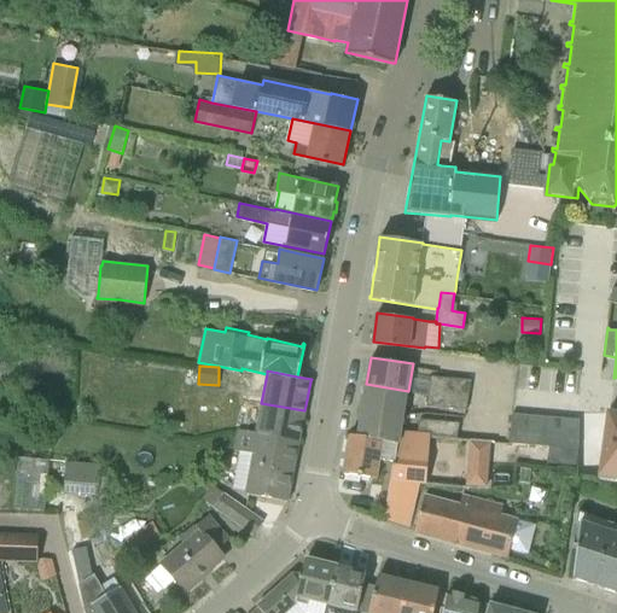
[(430,390),(469,393),(471,379),(432,375),(430,390)]
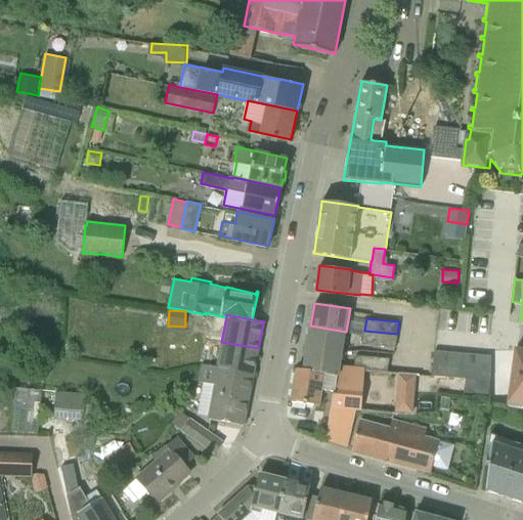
[(343,353),(346,332),(310,326),(307,347),(343,353)]
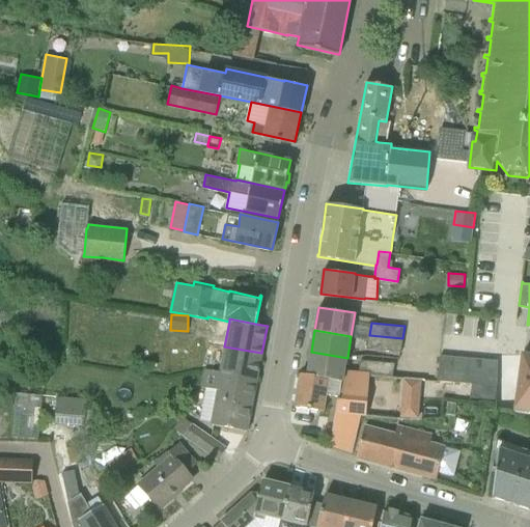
[(400,351),(402,338),(369,335),(367,348),(400,351)]
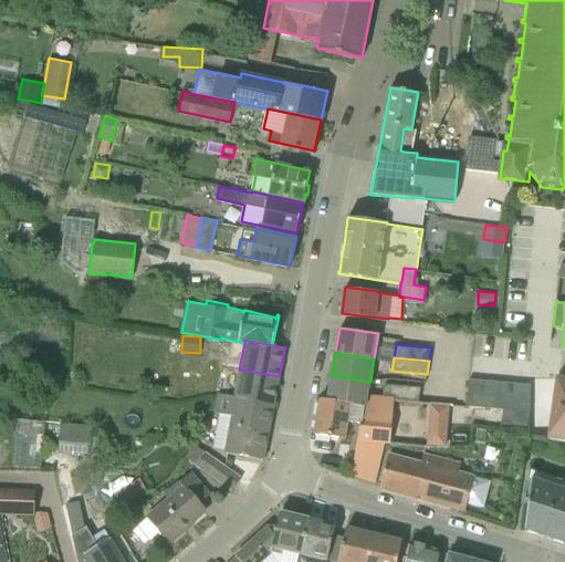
[(279,376),(239,370),(233,395),(233,396),(274,404),(279,376)]
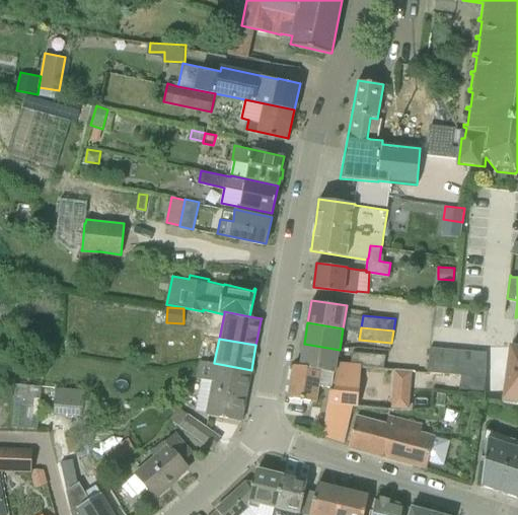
[(340,350),(304,344),(301,363),(337,369),(338,360),(340,350)]
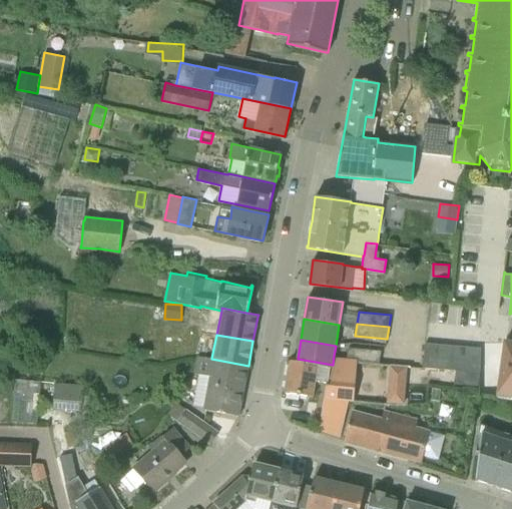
[(511,342),(504,341),(497,396),(511,398),(511,342)]
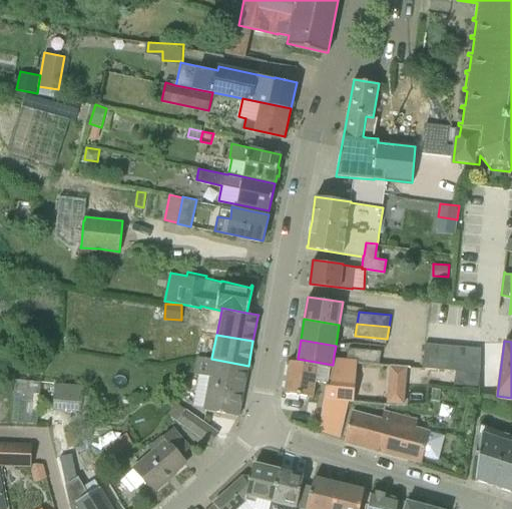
[(453,369),(455,345),(426,343),(424,367),(453,369)]
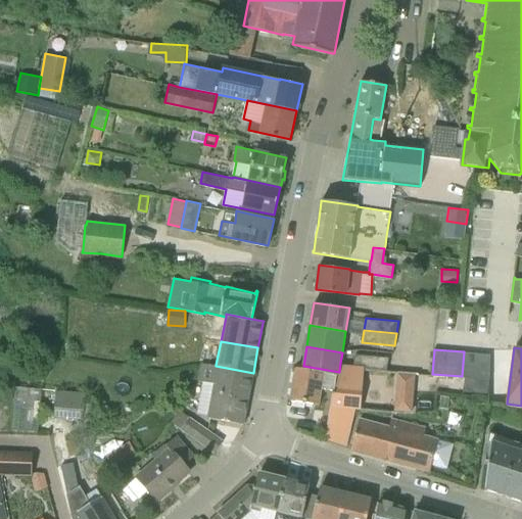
[(462,376),(464,377),(476,378),(478,354),(464,351),(462,376)]
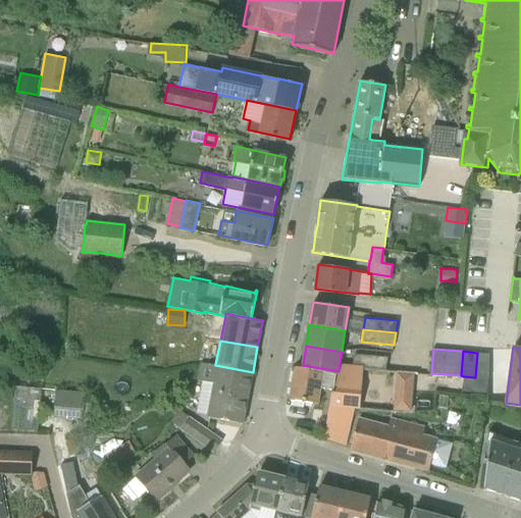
[(364,367),(364,368),(385,372),(387,357),(355,352),(353,364),(353,365),(364,367)]
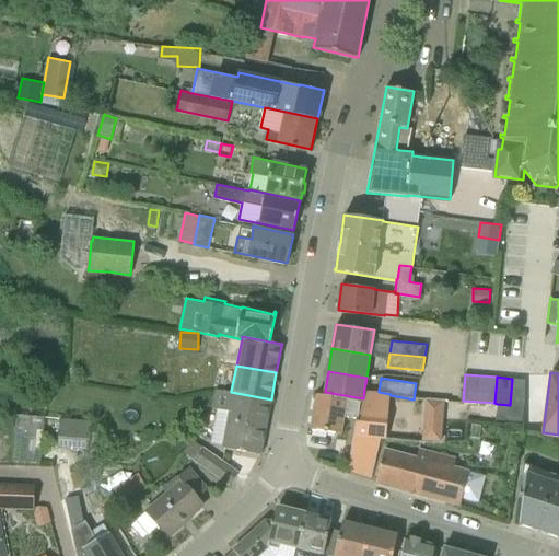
[(510,405),(523,406),(524,380),(512,379),(510,405)]
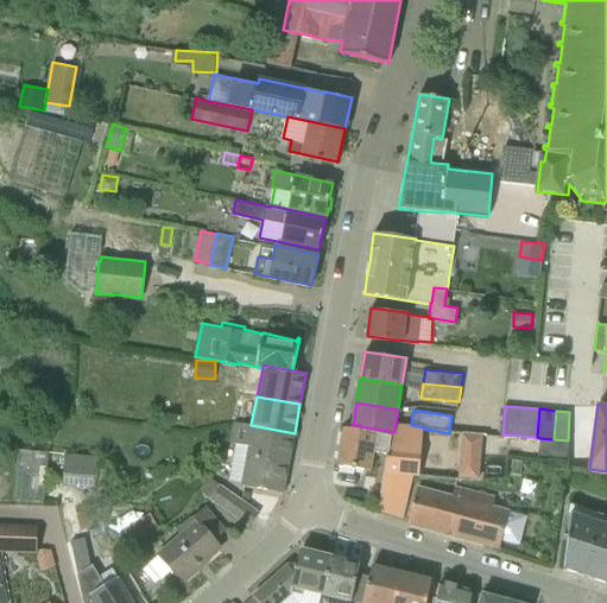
[(245,473),(242,483),(283,492),(295,433),(251,425),(251,424),(234,420),(231,440),(244,443),(239,471),(245,473)]
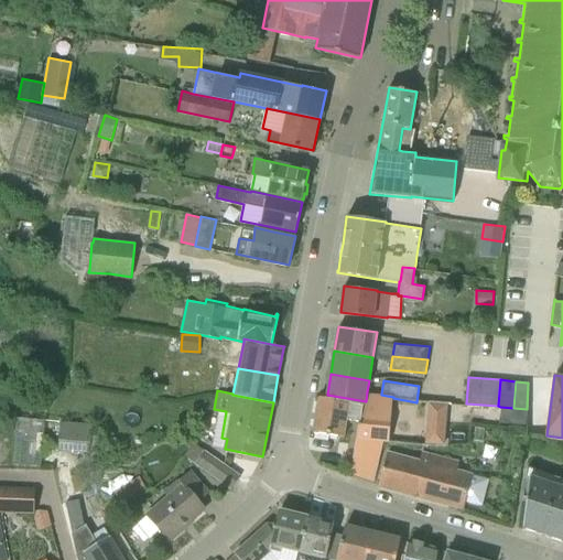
[(316,415),(313,431),(345,435),(347,418),(360,420),(352,473),(374,480),(379,455),(381,455),(383,440),(387,441),(393,398),(393,397),(381,395),(381,394),(367,391),(366,401),(327,395),(327,397),(318,396),(316,415)]
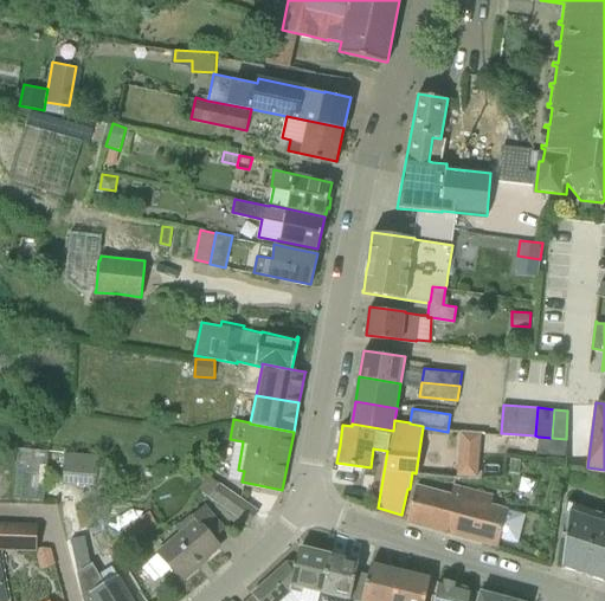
[(536,451),(566,453),(567,439),(566,439),(552,438),(538,437),(536,451)]
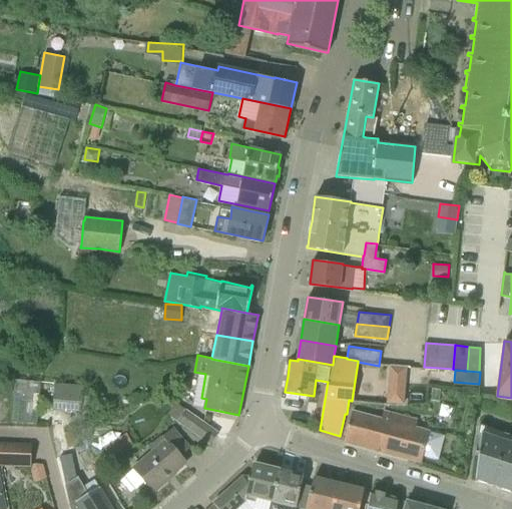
[(42,383),(17,381),(14,424),(39,426),(42,383)]
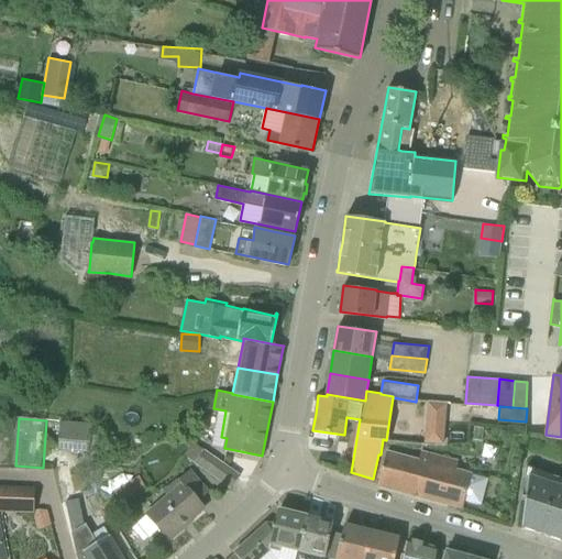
[(63,422),(59,451),(91,455),(94,425),(63,422)]
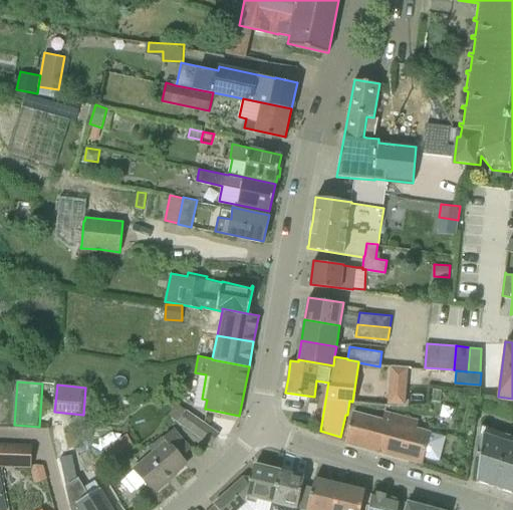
[(390,386),(390,401),(414,401),(414,386),(390,386)]
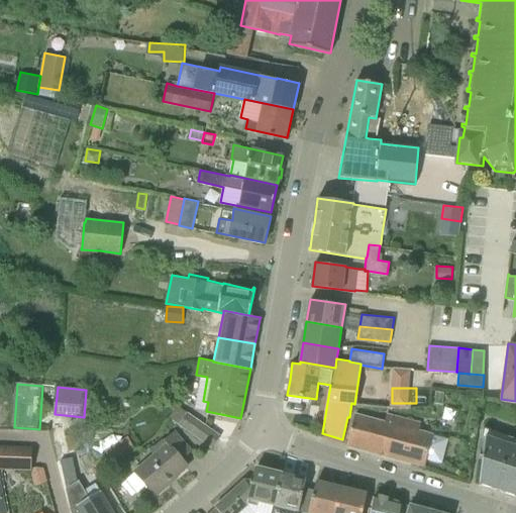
[(221,434),(204,423),(179,405),(171,415),(196,434),(213,446),(221,434)]
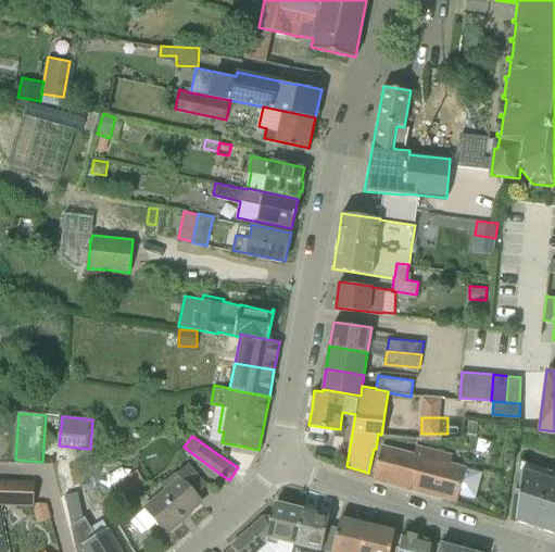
[(457,500),(459,492),(475,497),(481,472),(467,468),(467,466),(451,462),(453,452),(417,442),(415,452),(383,443),(374,478),(457,500)]
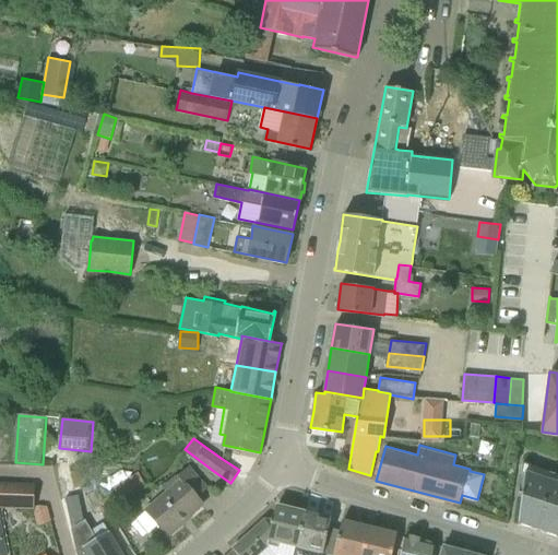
[(520,522),(545,530),(551,480),(547,479),(531,473),(532,465),(523,461),(521,471),(525,472),(519,522),(520,522)]
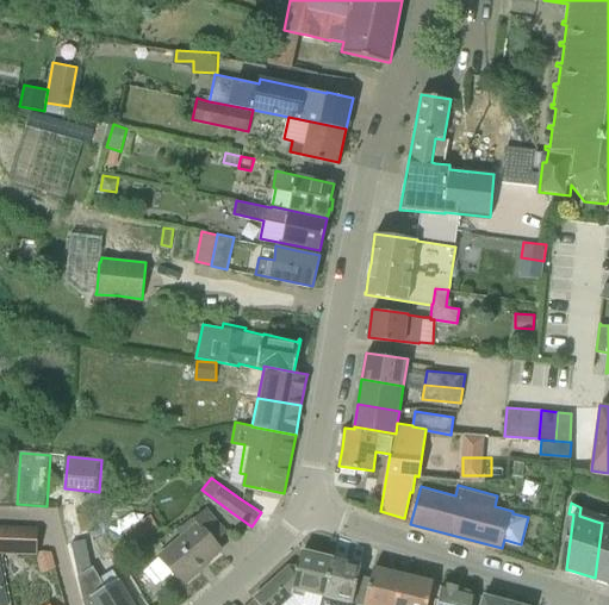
[(227,530),(211,512),(207,507),(196,517),(193,516),(176,529),(181,535),(157,555),(159,556),(150,565),(162,579),(173,569),(184,582),(200,568),(199,567),(222,548),(215,541),(227,530)]
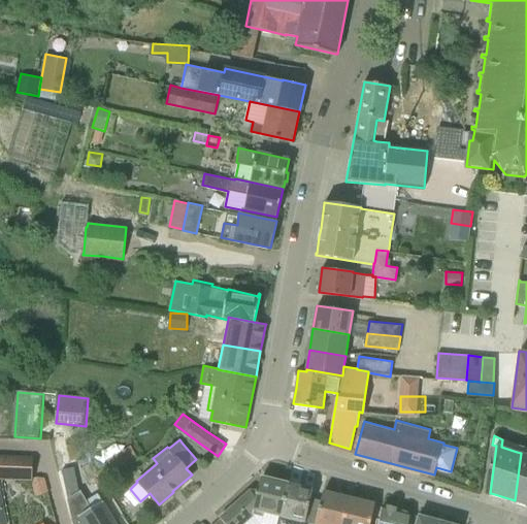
[(132,444),(108,456),(113,466),(137,455),(132,444)]
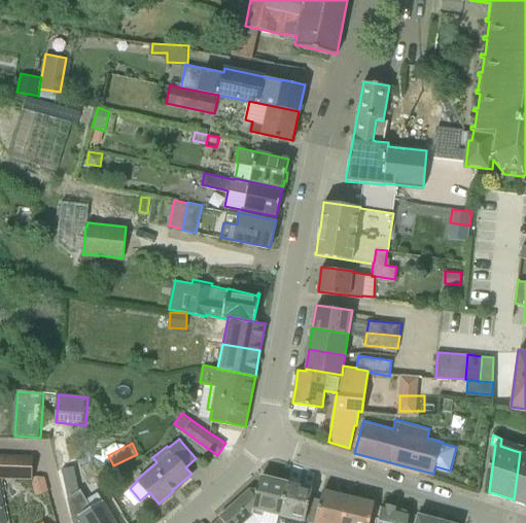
[(514,499),(525,503),(525,454),(525,446),(517,443),(516,451),(520,452),(514,499)]
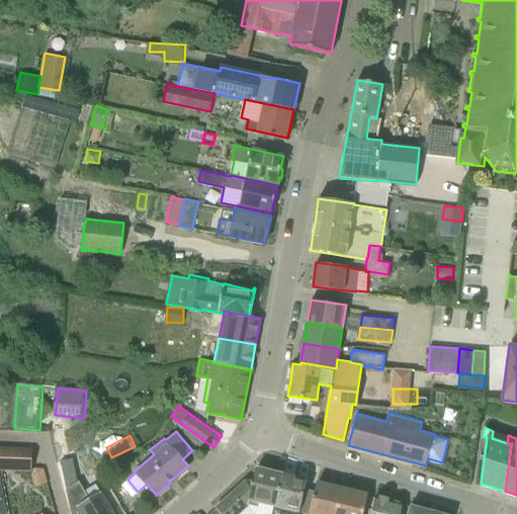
[(33,466),(35,483),(47,482),(46,465),(33,466)]
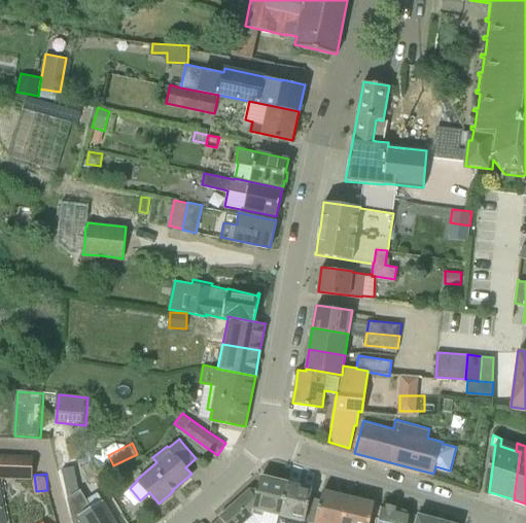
[(278,516),(287,482),(261,476),(257,489),(250,488),(220,516),(226,522),(242,522),(249,517),(253,513),(263,515),(264,512),(278,516)]
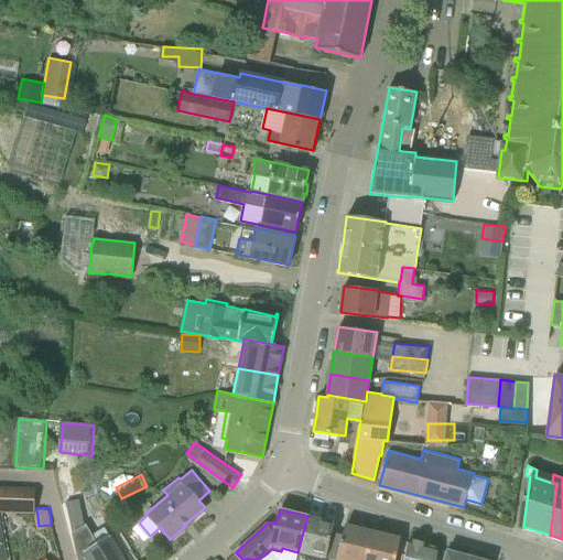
[(325,559),(329,544),(335,523),(307,516),(298,552),(299,552),(296,559),(325,559)]
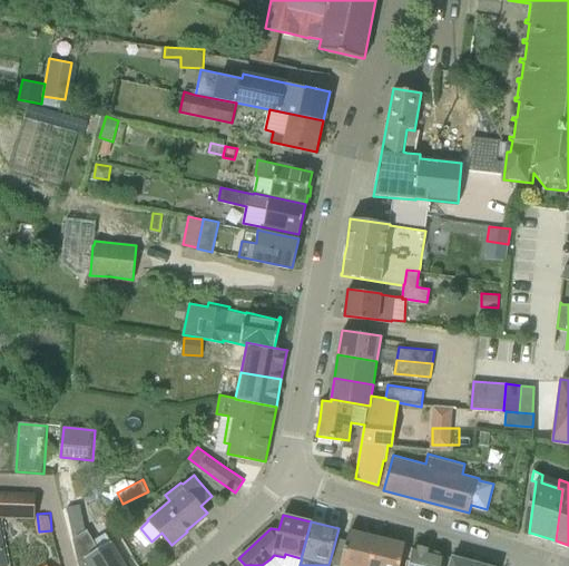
[(126,565),(110,540),(98,548),(87,528),(72,537),(77,559),(79,565),(126,565)]
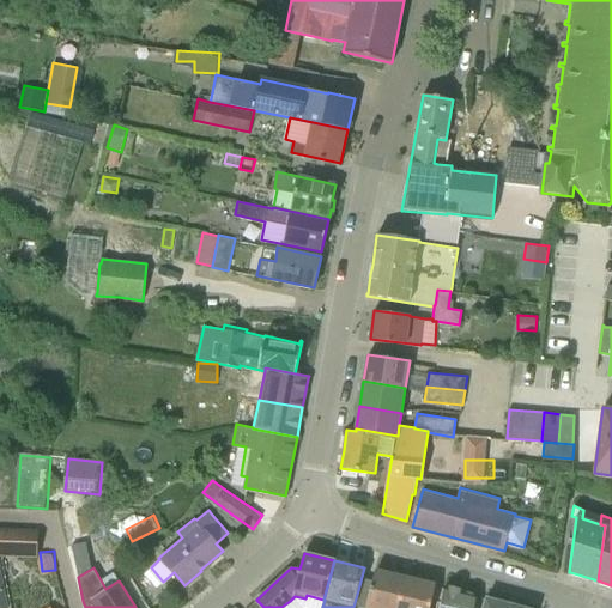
[(375,570),(365,607),(398,607),(406,577),(375,570)]
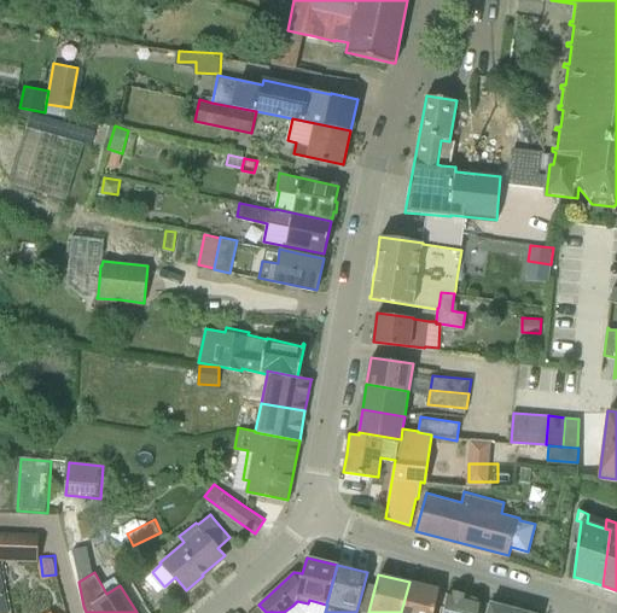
[(434,612),(440,589),(409,582),(401,612),(434,612)]
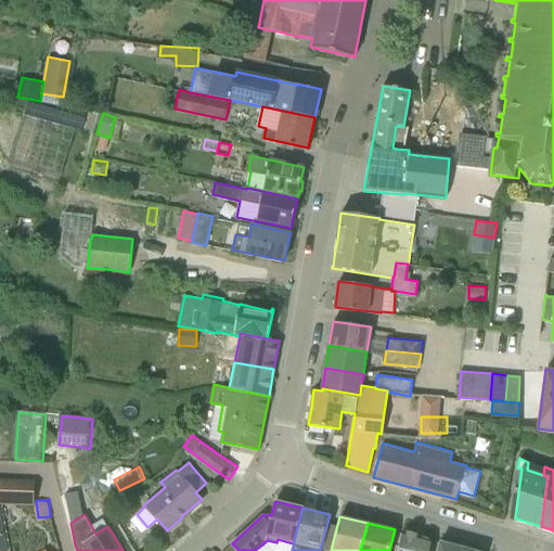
[(403,530),(397,550),(428,550),(433,539),(403,530)]
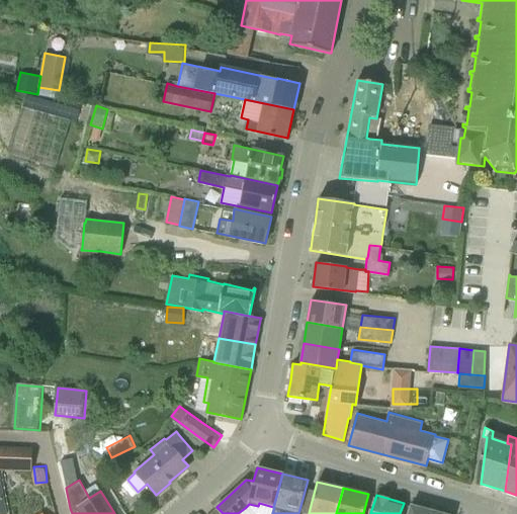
[(429,513),(431,510),(411,505),(408,513),(429,513)]
